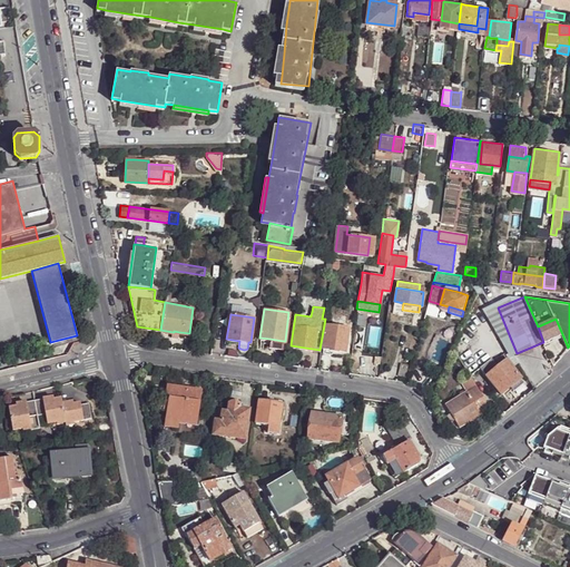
[(556,319),(538,326),(543,342),(562,334),(556,319)]
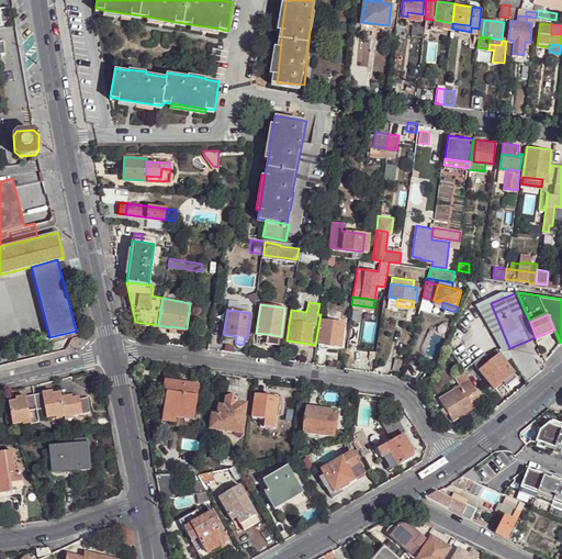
[(317,342),(337,345),(340,345),(344,321),(321,317),(317,342)]
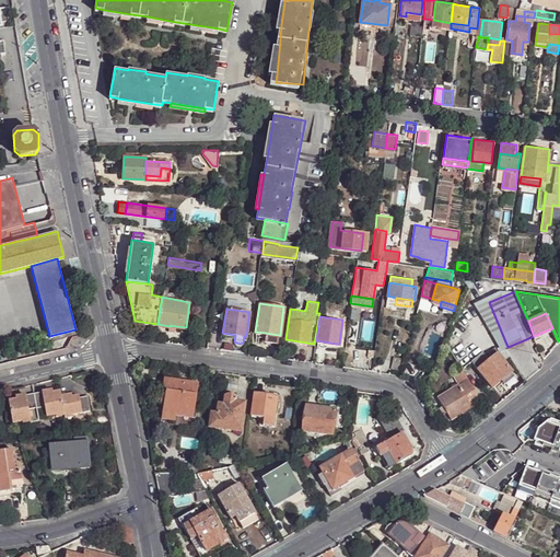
[(278,341),(278,335),(265,333),(264,339),(278,341)]
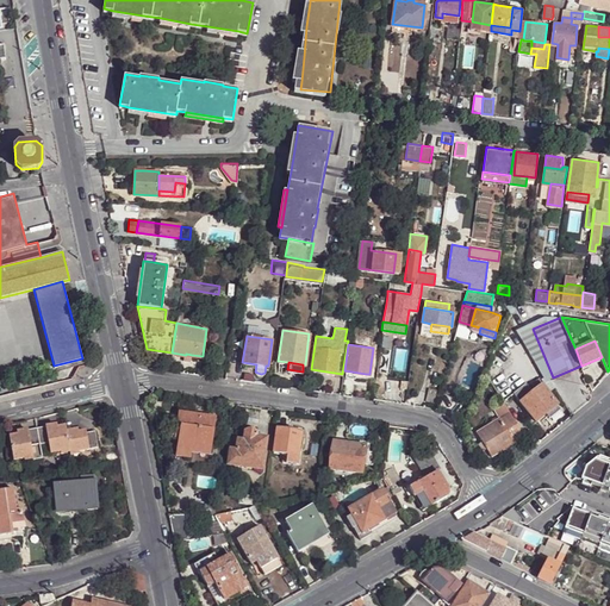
[(526,380),(533,389),(542,382),(533,370),(523,378),(520,380),(522,382),(526,380)]
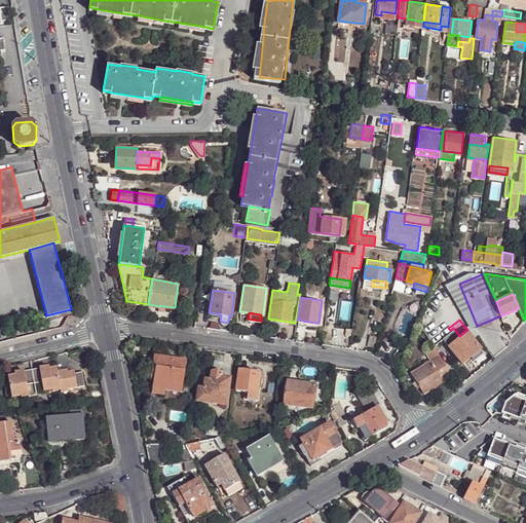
[(443,336),(449,344),(459,336),(453,328),(450,330),(443,336)]
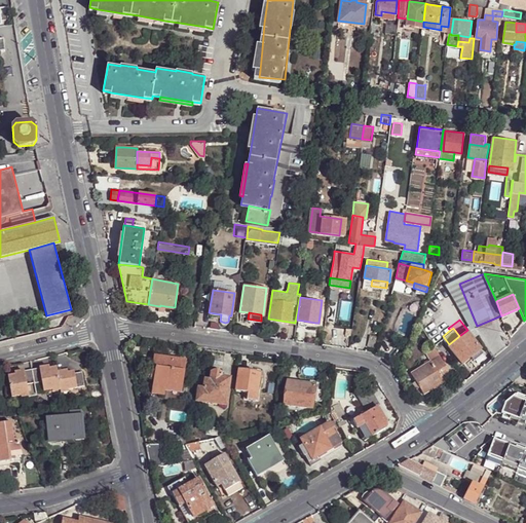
[(459,336),(449,344),(462,362),(463,361),(472,355),(480,347),(481,346),(467,330),(459,336)]
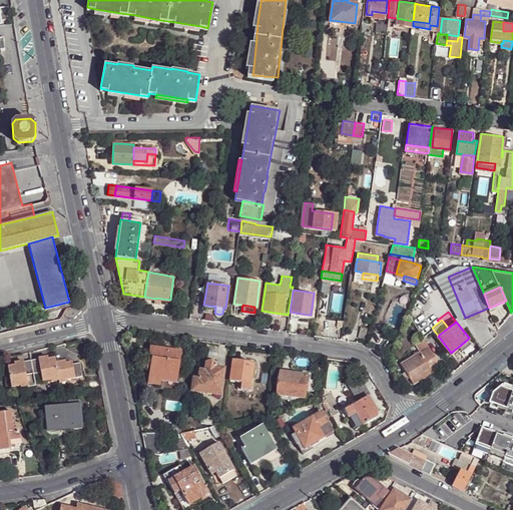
[(365,338),(368,327),(361,325),(358,336),(365,338)]
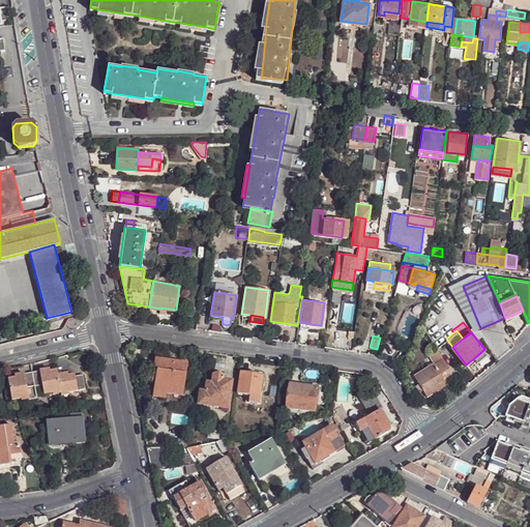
[(487,354),(483,350),(475,357),(476,359),(478,361),(487,354)]
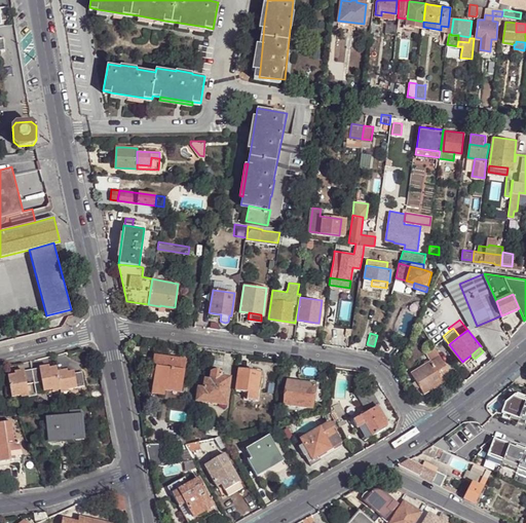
[(164,385),(181,387),(185,358),(153,353),(151,366),(154,367),(153,377),(151,391),(163,394),(163,388),(164,385)]
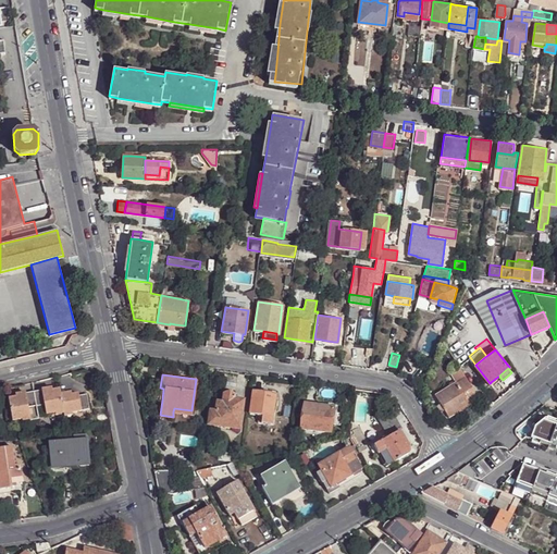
[(470,402),(479,396),(466,374),(457,380),(470,402)]
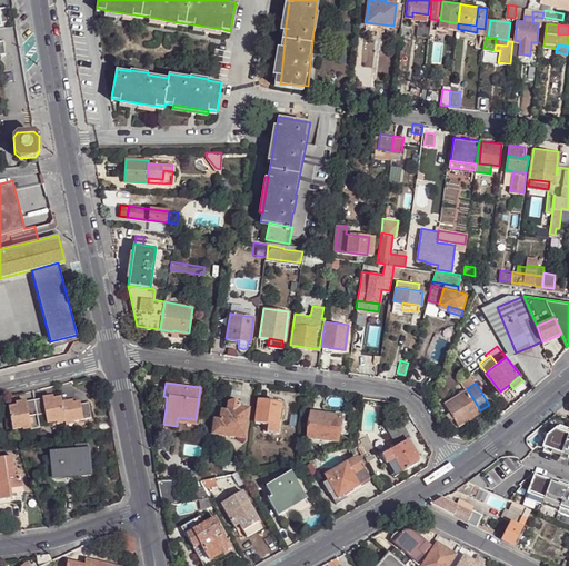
[(511,386),(510,384),(501,390),(503,394),(506,393),(506,390),(511,386)]
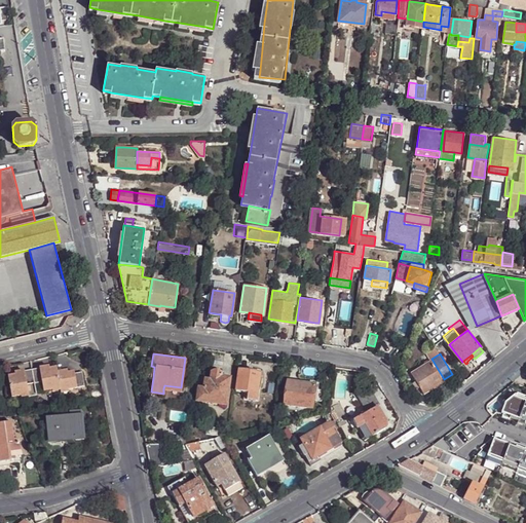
[(444,379),(431,359),(411,371),(423,391),(444,379)]
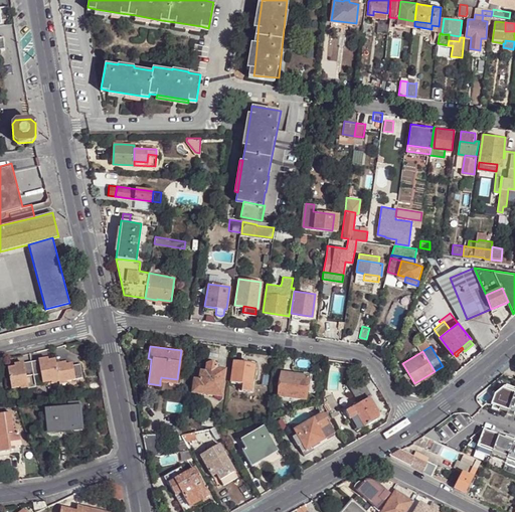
[(8,366),(11,386),(27,384),(27,386),(35,384),(33,374),(40,372),(42,381),(58,378),(58,380),(82,376),(79,363),(72,364),(71,362),(56,365),(55,358),(39,361),(39,358),(23,361),(23,364),(8,366)]
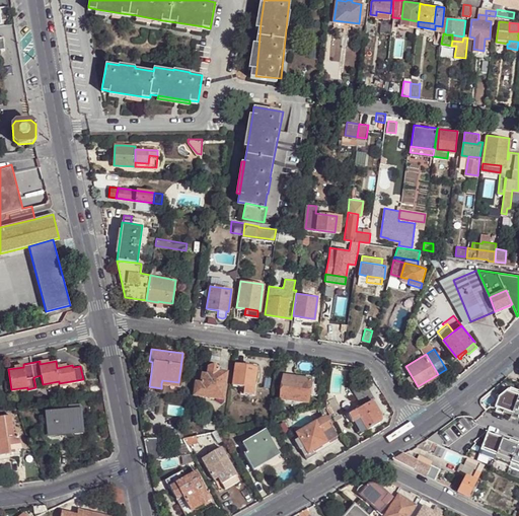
[(222,397),(226,371),(217,370),(218,366),(216,365),(212,364),(208,365),(206,373),(202,373),(200,382),(195,381),(194,393),(222,397)]
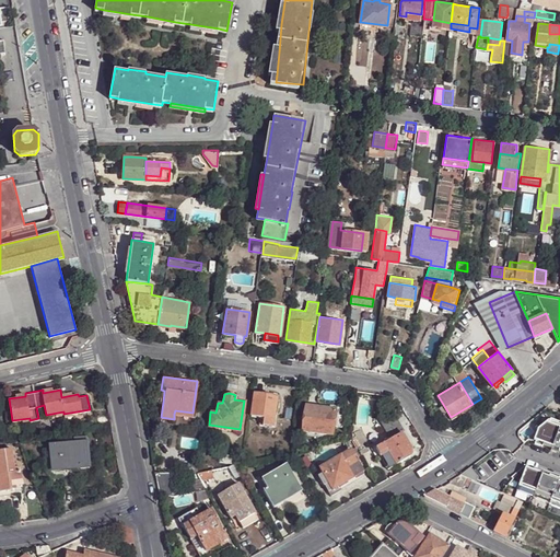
[(277,396),(264,394),(254,393),(251,414),(264,416),(273,417),(277,396)]
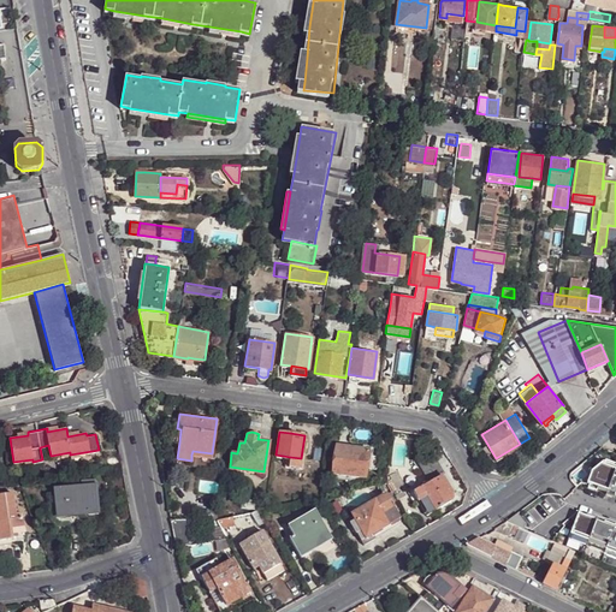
[(212,457),(191,455),(191,461),(177,458),(179,441),(176,440),(172,465),(189,468),(187,485),(194,486),(196,468),(213,470),(214,456),(212,456),(212,457)]
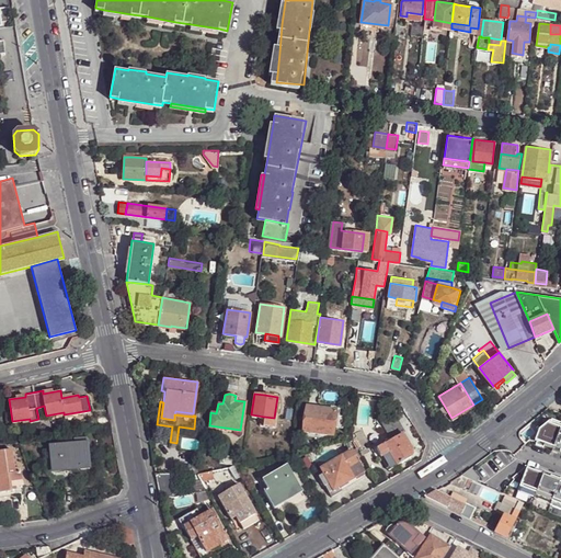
[(333,424),(335,413),(335,408),(306,405),(302,429),(332,433),(333,424)]
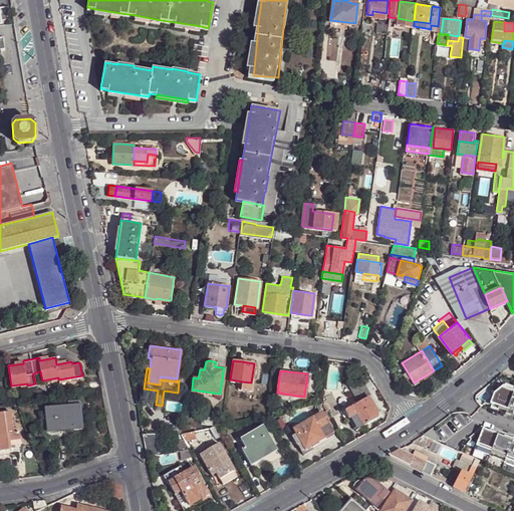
[(376,384),(371,375),(363,380),(368,389),(376,384)]
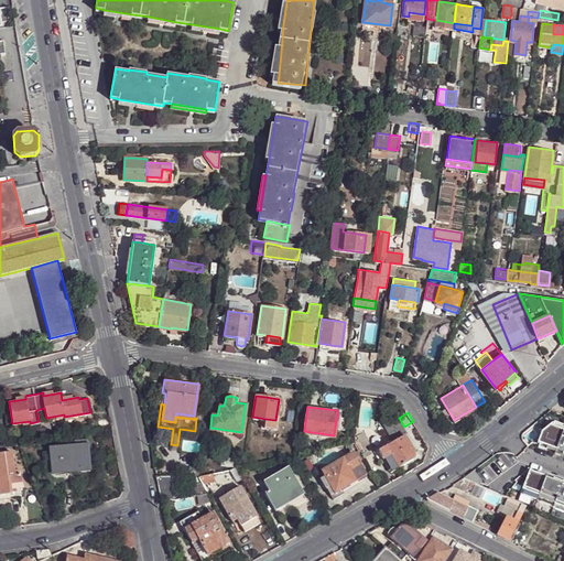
[(383,423),(393,440),(407,432),(404,427),(399,418),(397,414),(383,423)]
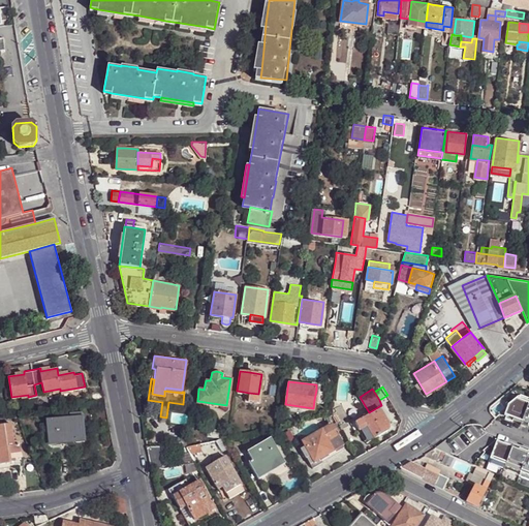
[(323,391),(316,390),(314,400),(322,401),(323,391)]
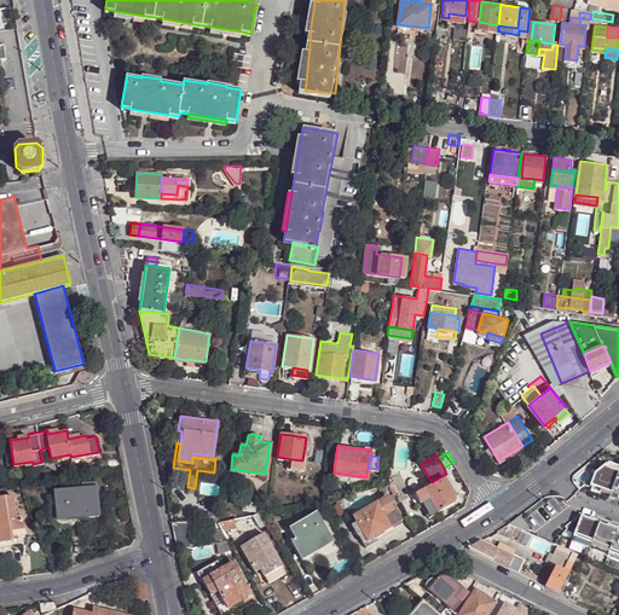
[(391,475),(392,476),(399,491),(404,488),(409,487),(400,470),(391,475)]
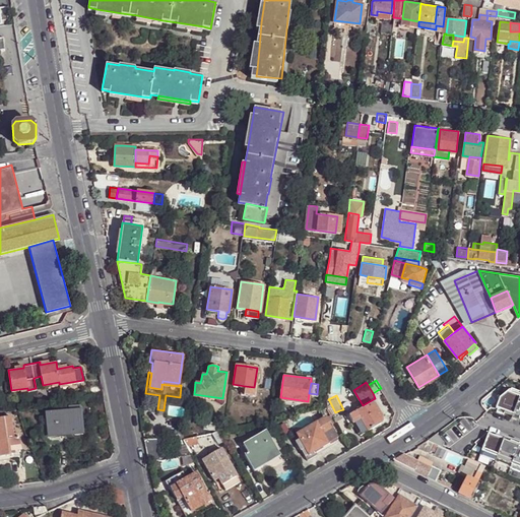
[(375,398),(363,405),(348,413),(352,422),(360,417),(368,430),(381,422),(384,412),(375,398)]
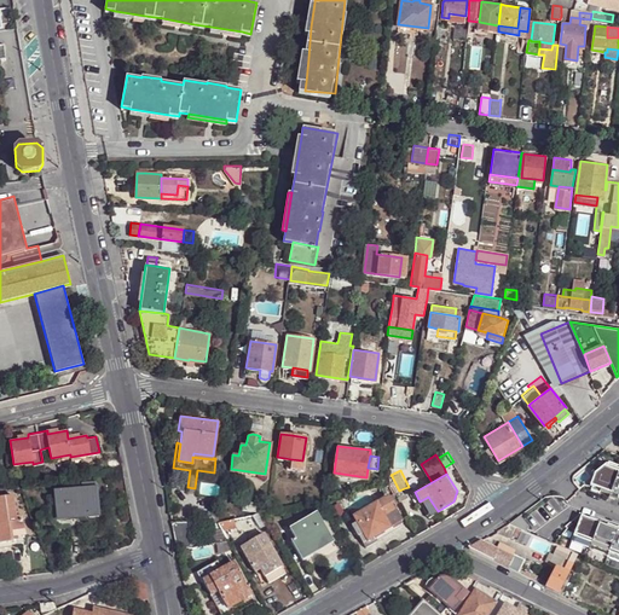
[(388,483),(395,497),(398,497),(405,492),(404,488),(399,491),(392,476),(388,477),(388,483)]
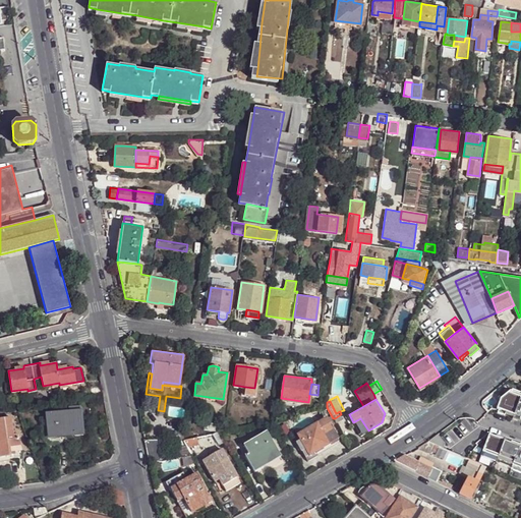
[(73,432),(82,429),(80,408),(67,410),(46,412),(46,413),(47,425),(50,425),(51,434),(58,433),(73,432)]
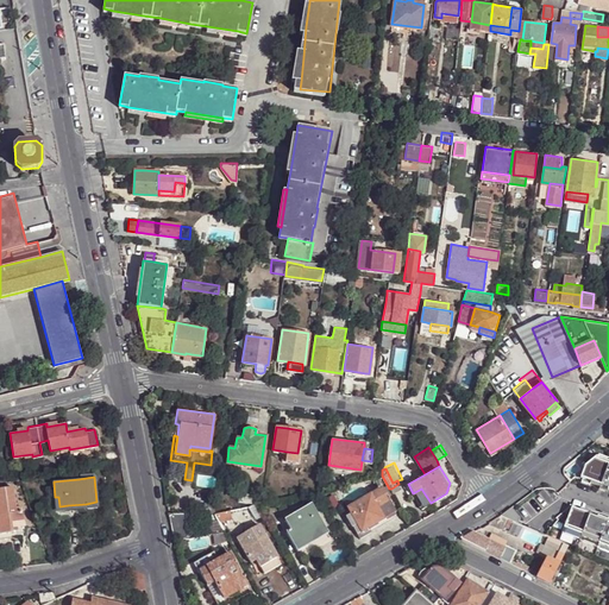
[(456,497),(460,485),(450,483),(446,493),(456,497)]
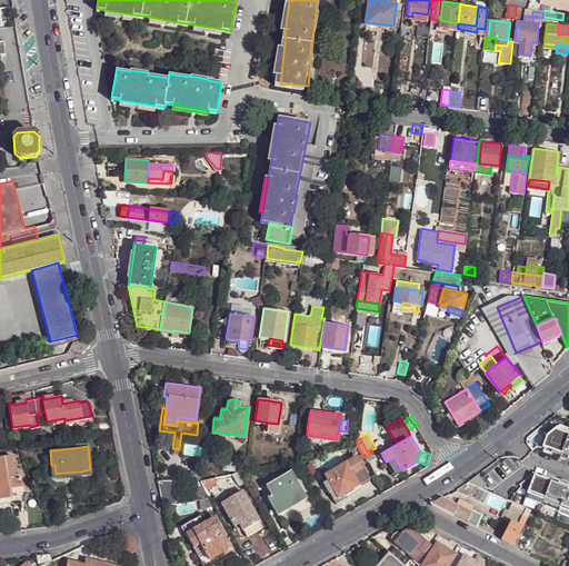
[(357,455),(325,473),(328,478),(322,482),(328,490),(333,488),(340,499),(351,494),(348,488),(362,480),(362,483),(370,478),(357,455)]
